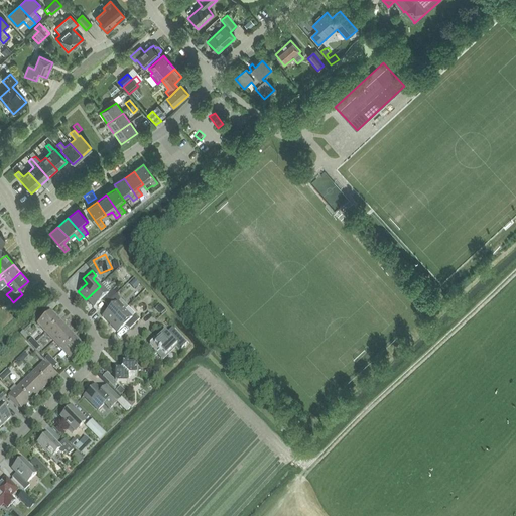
[(100,286),(86,299),(93,307),(102,299),(106,303),(115,295),(111,290),(107,293),(100,286)]
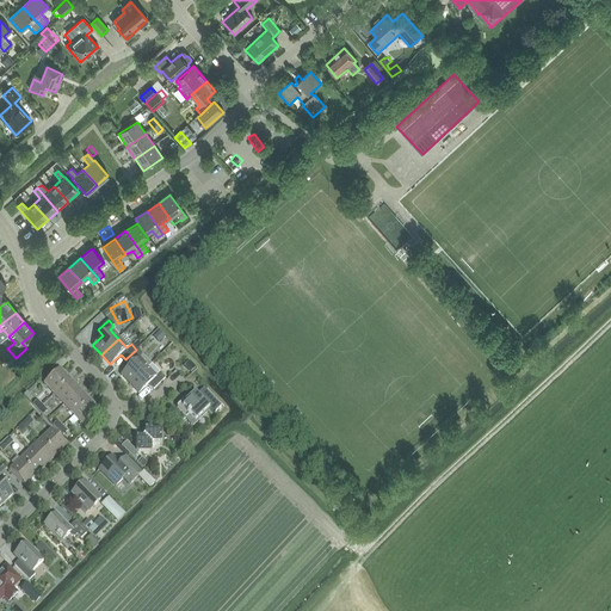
[(130,364),(119,375),(129,384),(150,364),(142,356),(136,350),(125,359),(130,364)]
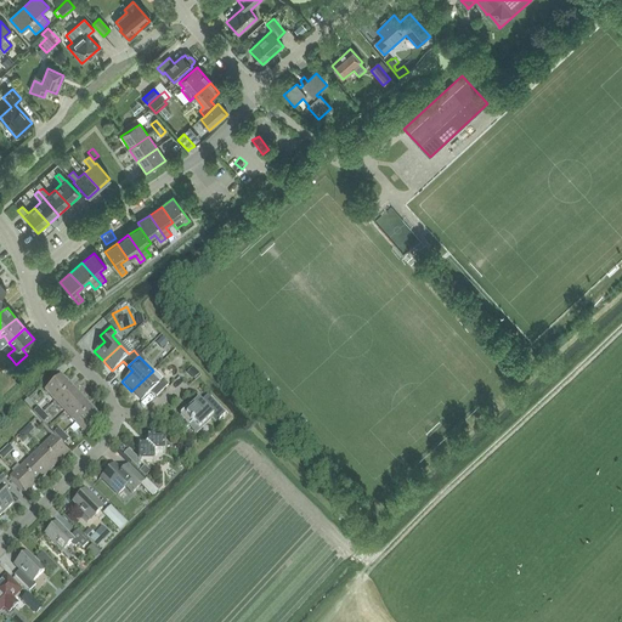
[(153,371),(131,391),(141,401),(152,391),(157,396),(168,385),(162,380),(153,371)]
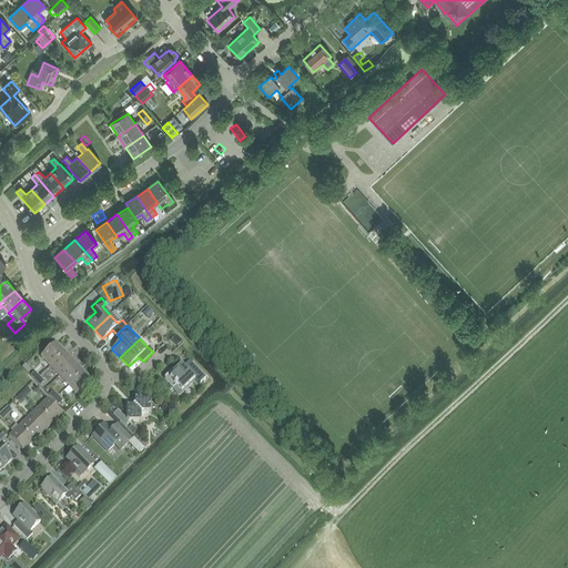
[(49,367),(64,353),(54,343),(40,357),(49,367)]
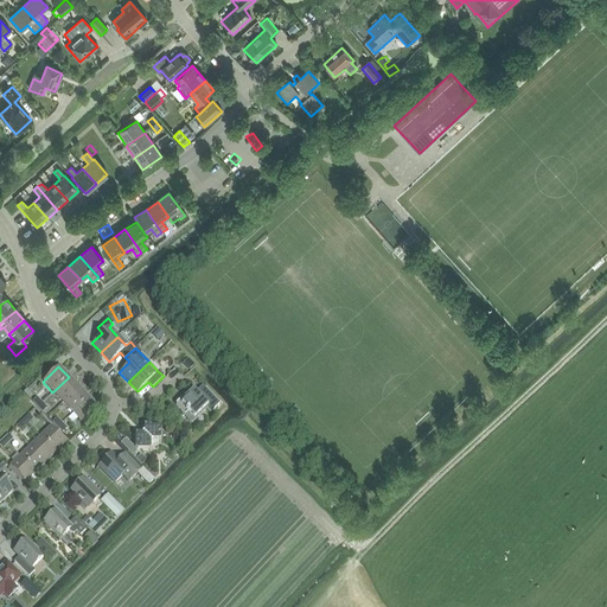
[(63,403),(78,388),(69,377),(52,393),(63,403)]
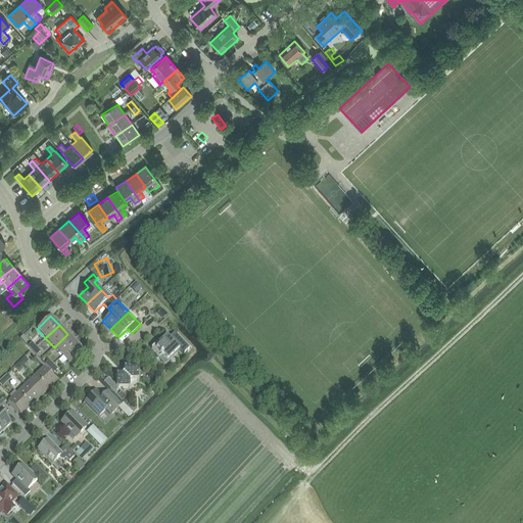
[(150,348),(158,358),(159,357),(164,363),(171,357),(172,358),(177,352),(181,355),(188,348),(175,333),(169,339),(168,338),(163,341),(161,339),(158,342),(157,341),(150,348)]
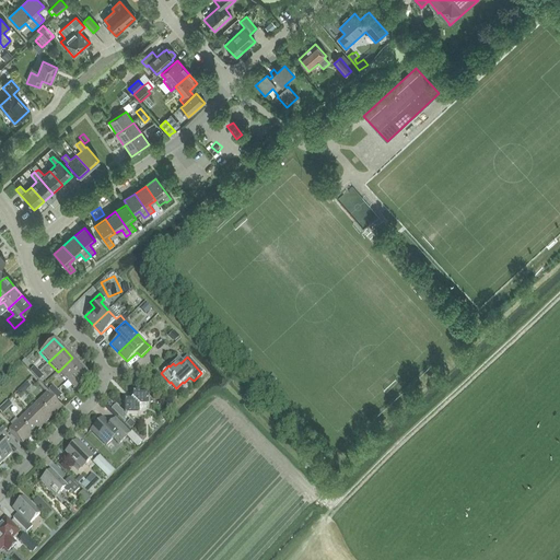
[(67,382),(82,368),(72,358),(58,372),(67,382)]
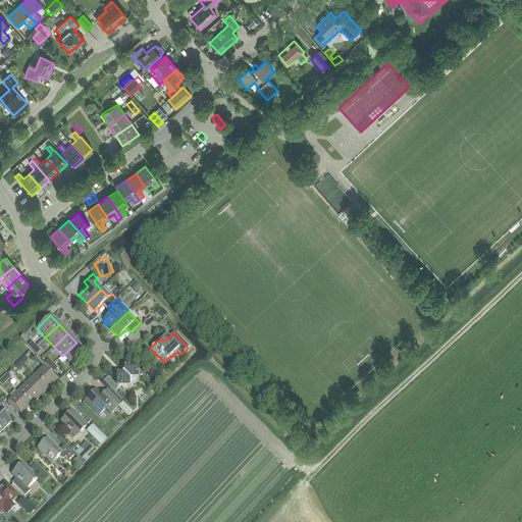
[(76,343),(62,356),(70,365),(85,352),(76,343)]
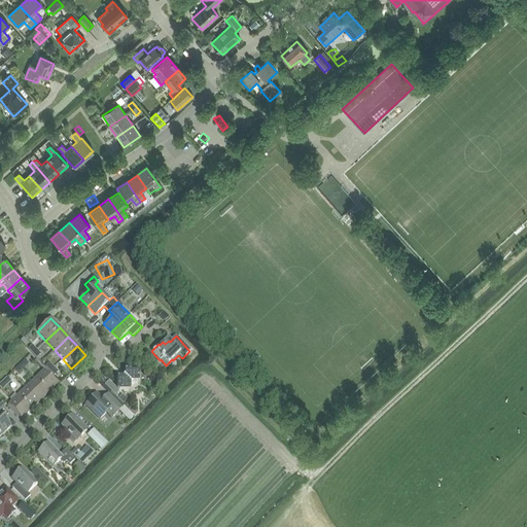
[(40,355),(35,350),(31,354),(36,359),(40,355)]
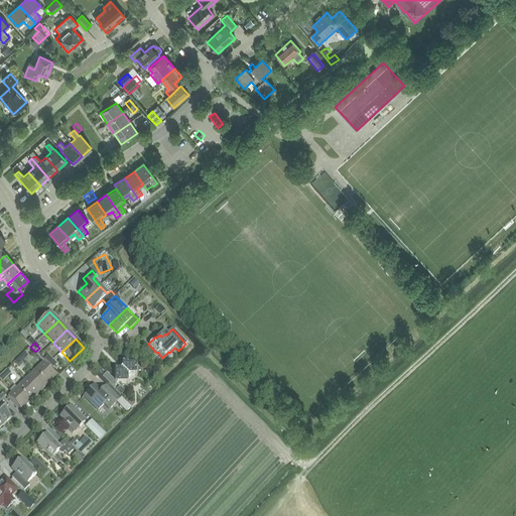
[(54,363),(58,359),(50,351),(46,354),(54,363)]
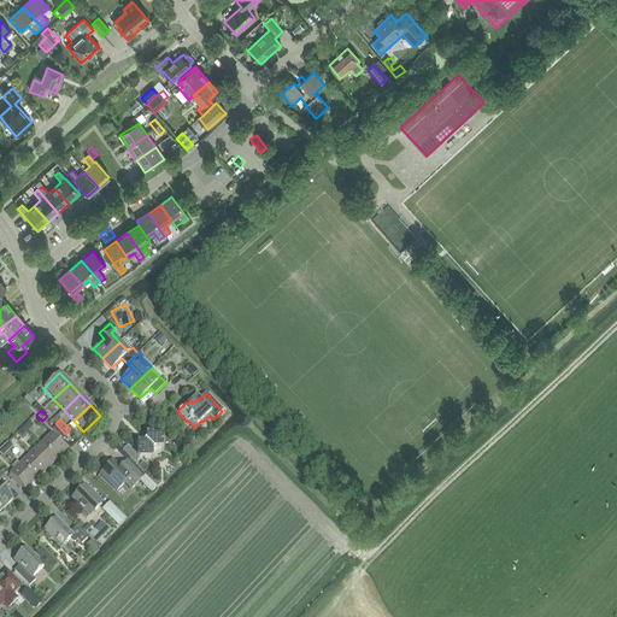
[(62,432),(57,425),(52,430),(57,436),(62,432)]
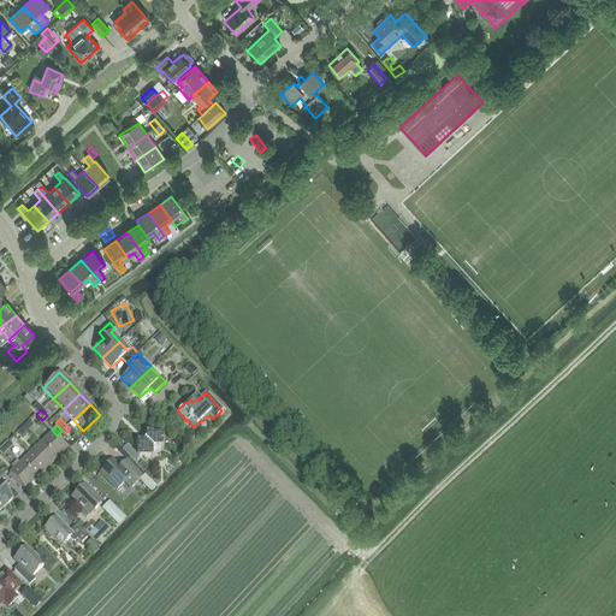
[(28,432),(23,426),(17,432),(22,437),(28,432)]
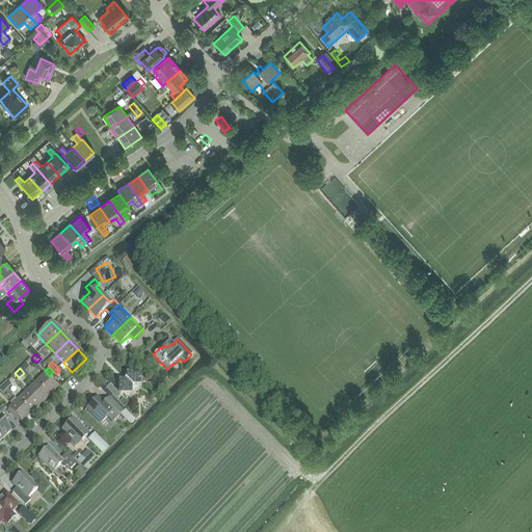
[(58,376),(53,372),(49,376),(54,380),(58,376)]
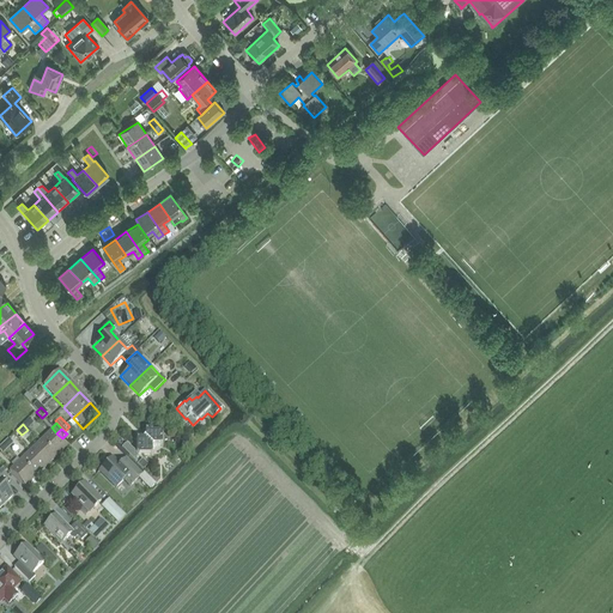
[(158,430),(145,430),(144,436),(141,438),(137,438),(135,450),(134,450),(128,455),(135,462),(137,457),(139,455),(151,455),(151,447),(153,445),(159,445),(161,432),(158,430)]
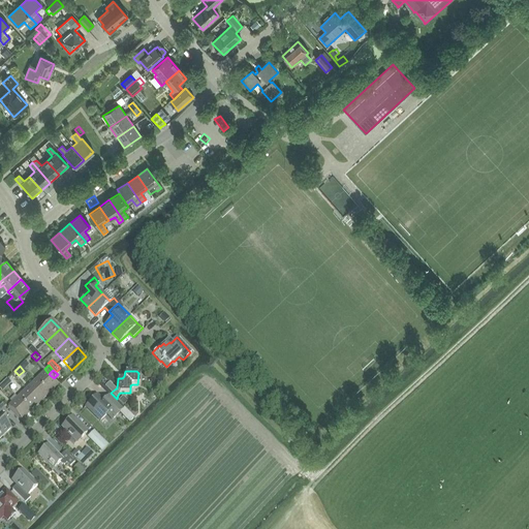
[(34,381),(48,395),(57,385),(43,372),(34,381)]
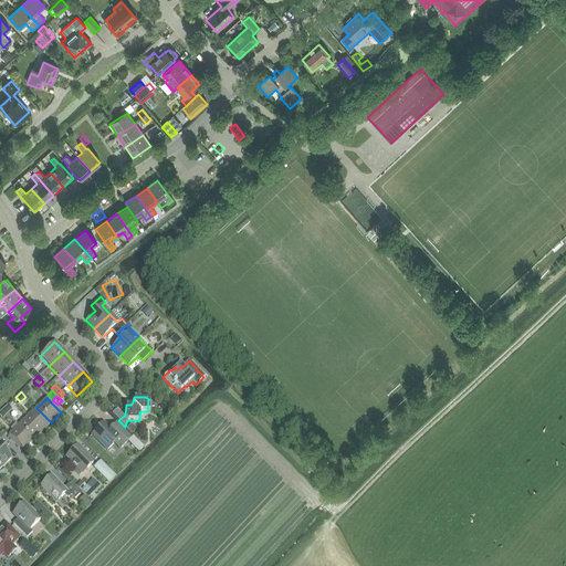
[(7,406),(2,410),(7,415),(11,411),(7,406)]
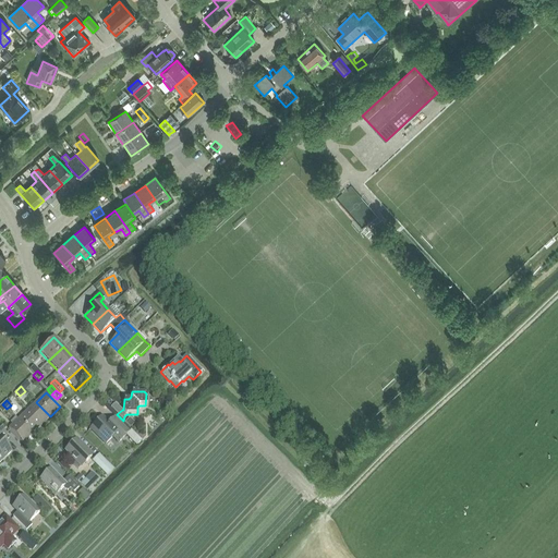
[(40,425),(50,416),(36,402),(26,411),(40,425)]
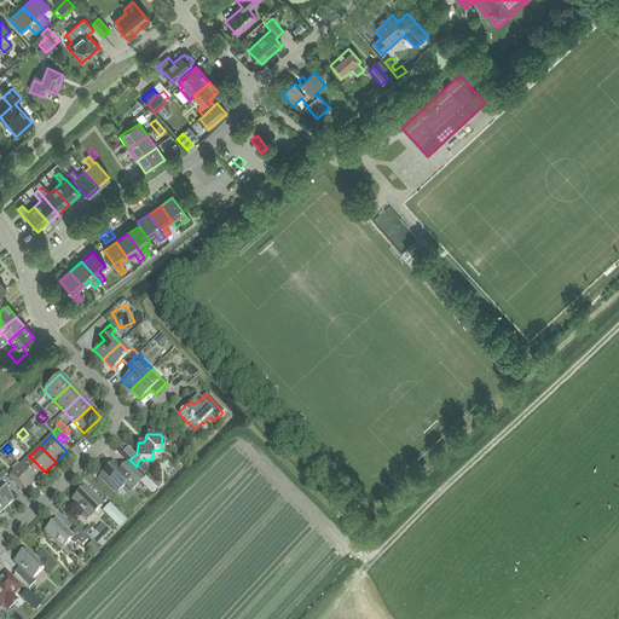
[(35,482),(45,472),(29,456),(19,466),(35,482)]
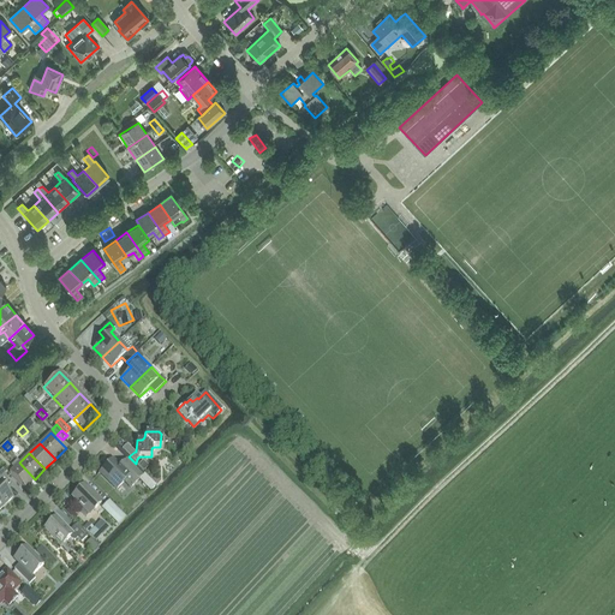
[(131,489),(142,477),(131,466),(124,472),(112,460),(99,473),(115,490),(124,482),(131,489)]
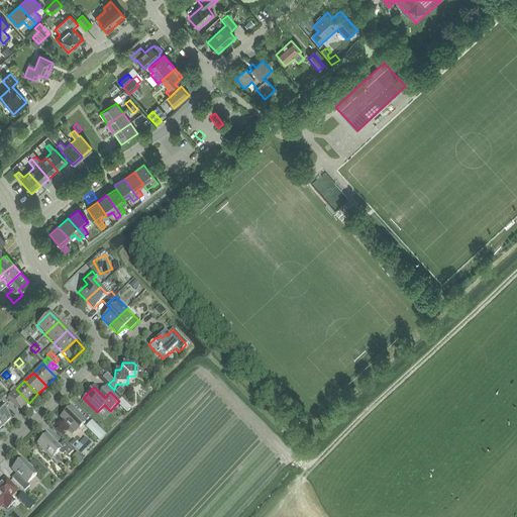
[(20,411),(29,403),(16,389),(7,398),(20,411)]
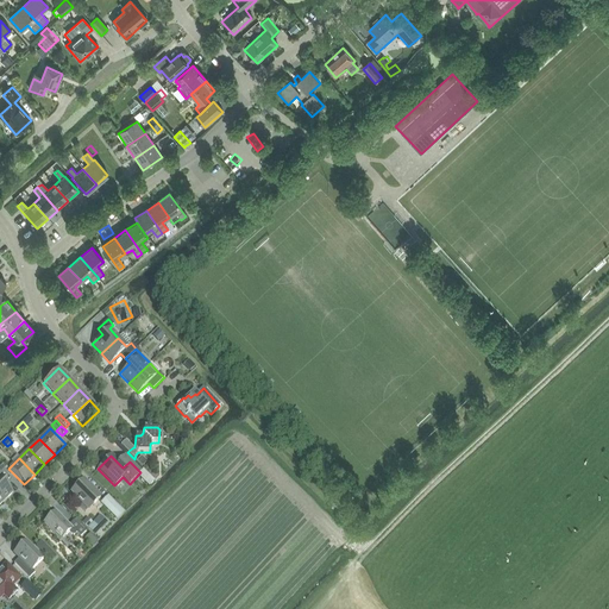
[(12,493),(4,484),(10,479),(0,469),(0,497),(4,501),(12,493)]
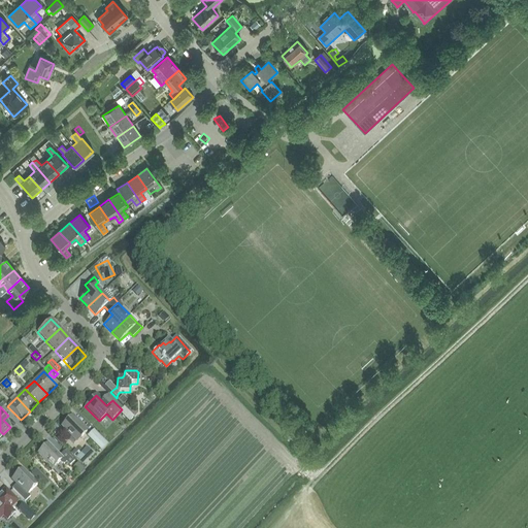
[(73,444),(86,431),(72,418),(62,428),(71,436),(68,439),(73,444)]
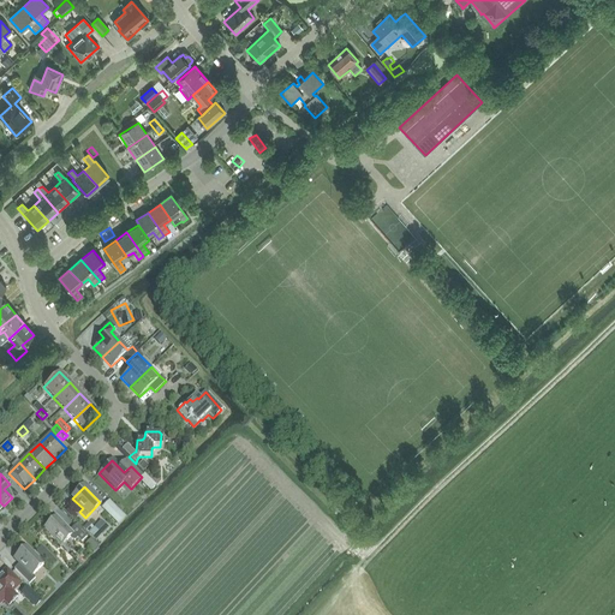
[(119,512),(109,502),(103,508),(113,518),(119,512)]
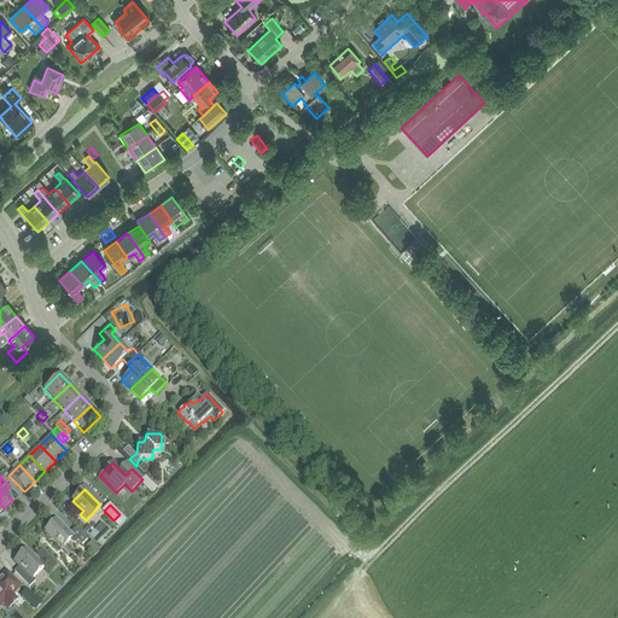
[(81,546),(86,541),(74,529),(69,534),(56,519),(44,531),(60,549),(73,537),(81,546)]
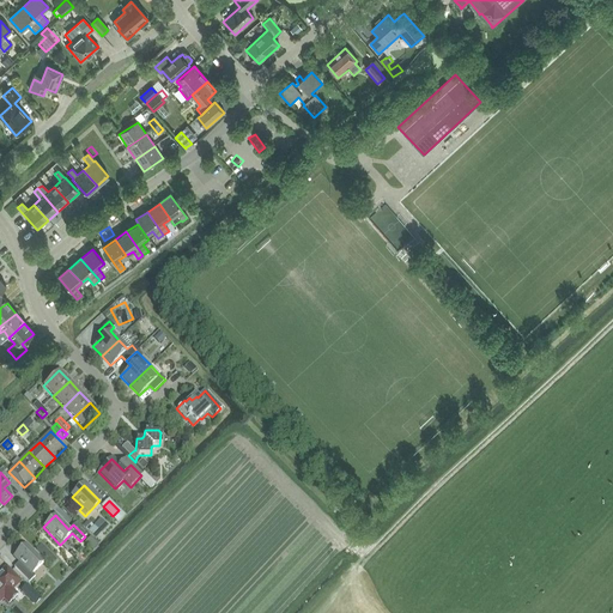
[(96,520),(92,525),(102,530),(104,526),(96,520)]
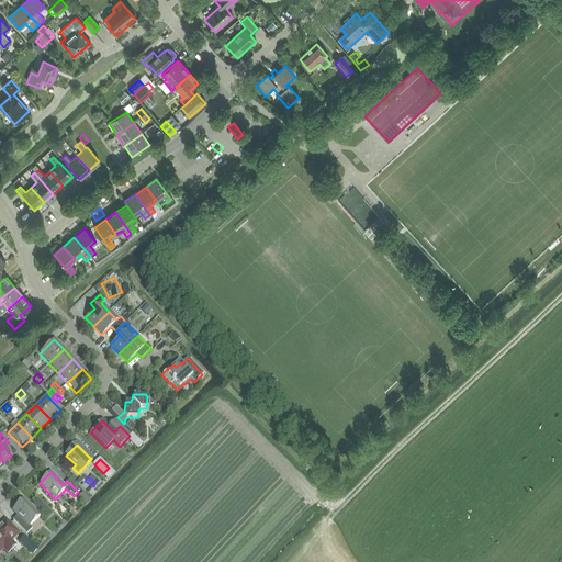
[(29,526),(38,516),(22,501),(12,510),(17,515),(12,520),(26,535),(32,529),(29,526)]
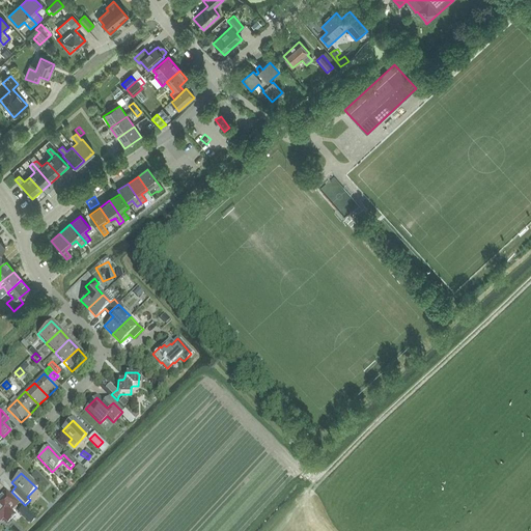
[(18,505),(7,495),(3,499),(0,497),(0,523),(2,522),(6,525),(15,516),(10,512),(18,505)]
